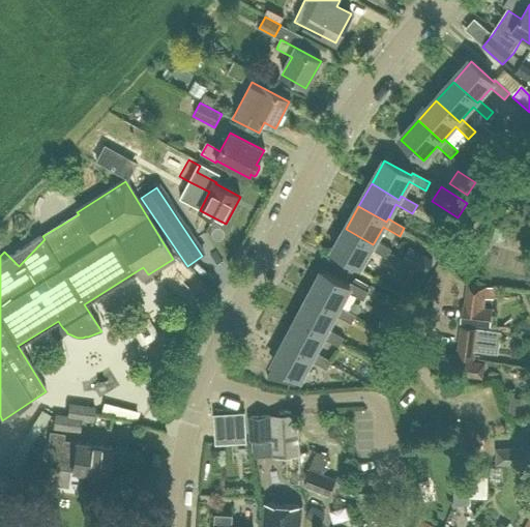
[(373,244),(346,229),(332,253),(360,268),(371,250),(386,259),(391,251),(375,241),(373,244)]
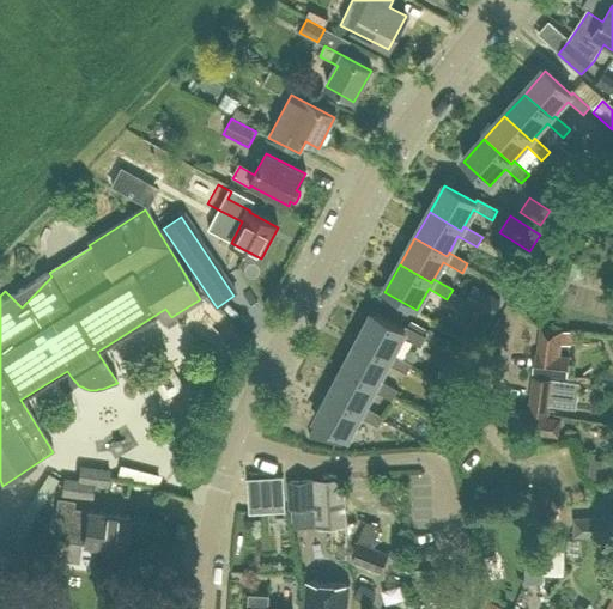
[(501,304),(473,288),(465,303),(492,318),(501,304)]
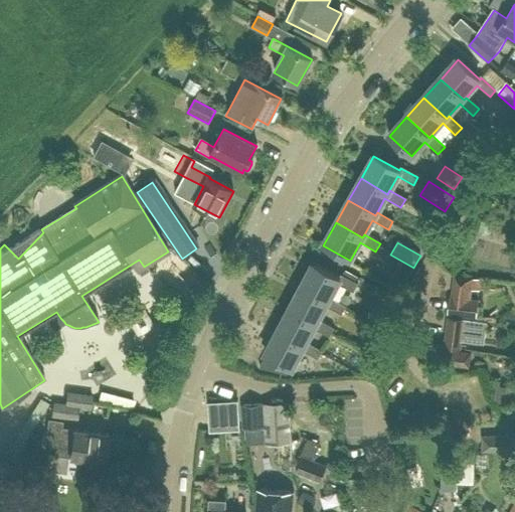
[(328,300),(330,297),(337,283),(353,291),(358,283),(341,274),(340,277),(313,263),(301,286),(328,300)]
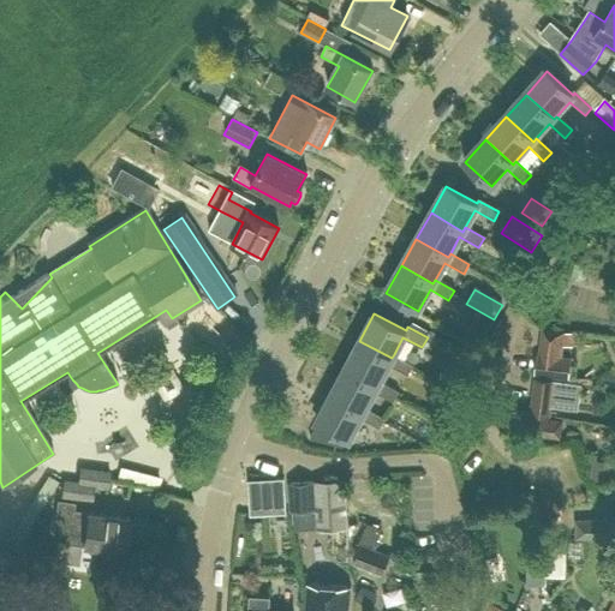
[(565,334),(542,331),(539,357),(538,357),(536,376),(569,381),(572,361),(561,360),(565,334)]
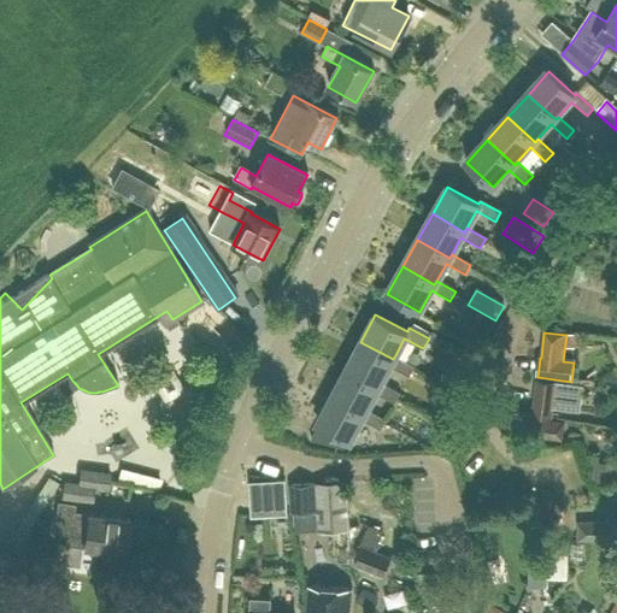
[(378,387),(381,383),(389,365),(410,376),(415,366),(395,355),(393,359),(360,342),(346,369),(378,387)]
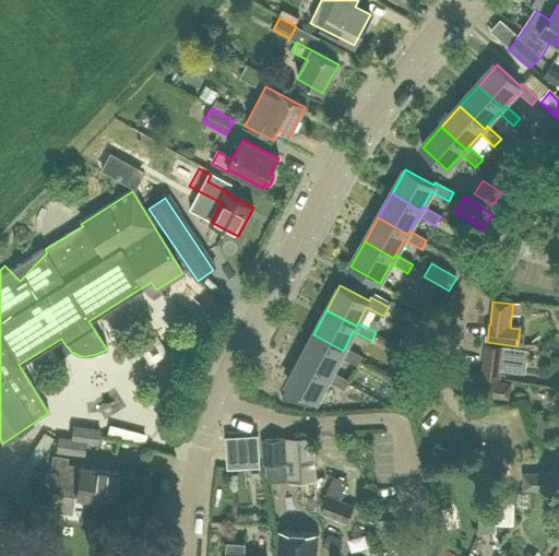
[(330,375),(332,371),(340,356),(357,366),(363,356),(345,347),(343,351),(313,334),(300,359),(330,375)]
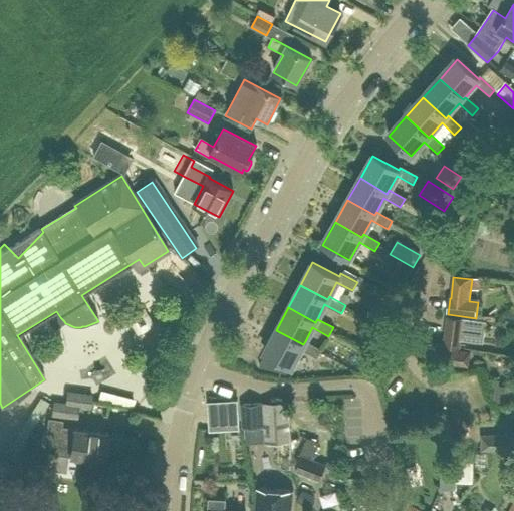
[(470,320),(448,317),(444,348),(460,349),(461,341),(468,342),(470,320)]
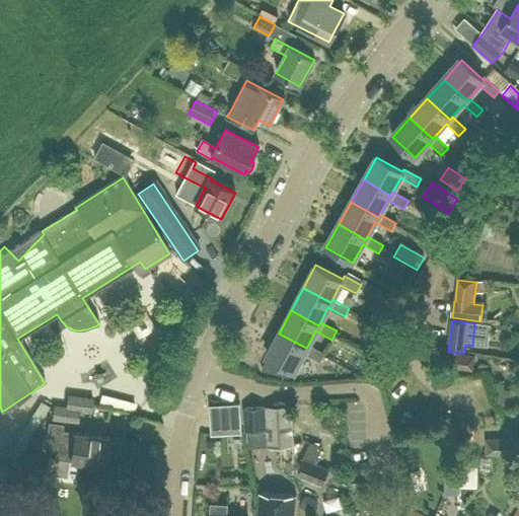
[(289,378),(293,370),(294,371),(304,353),(320,362),(324,353),(308,345),(306,348),(279,334),(267,357),(270,358),(262,372),(289,378)]
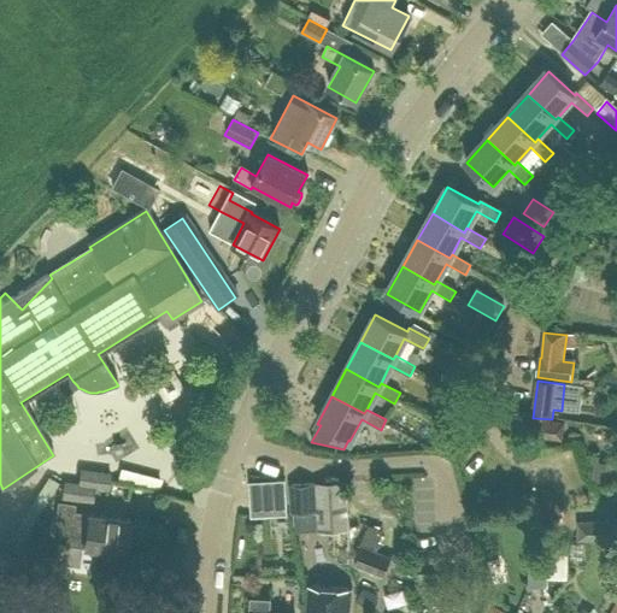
[(528,438),(562,443),(564,424),(532,419),(528,438)]
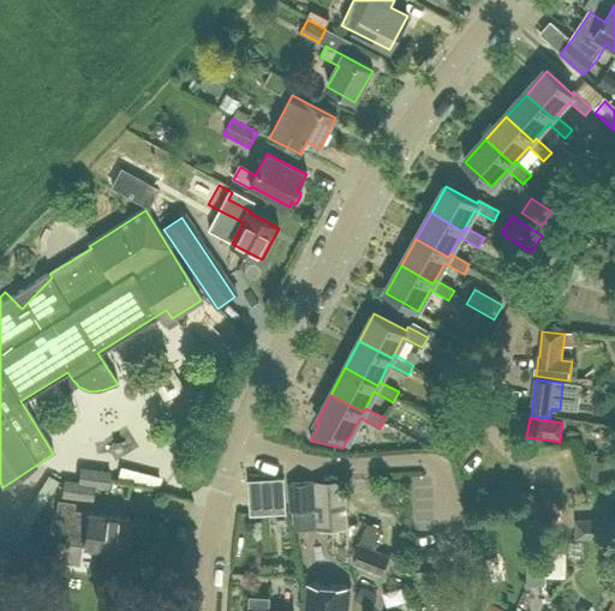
[(77,485),(93,486),(106,489),(107,475),(79,471),(77,485)]
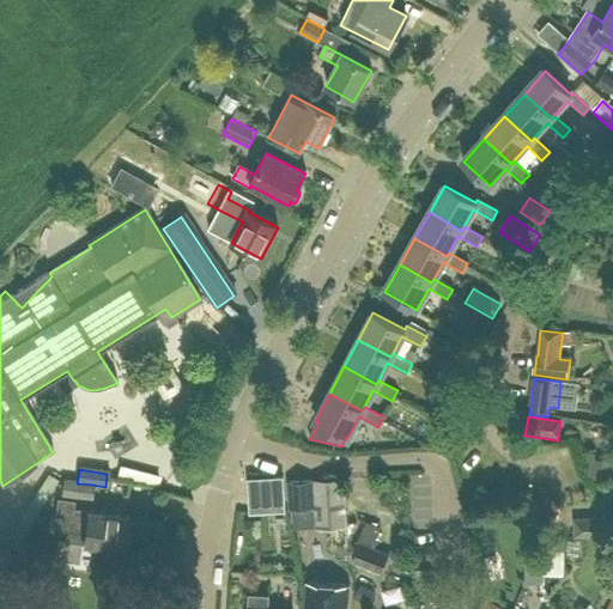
[(343,481),(343,479),(327,480),(314,480),(314,481),(287,482),(289,510),(292,510),(315,509),(316,529),(345,527),(343,481)]
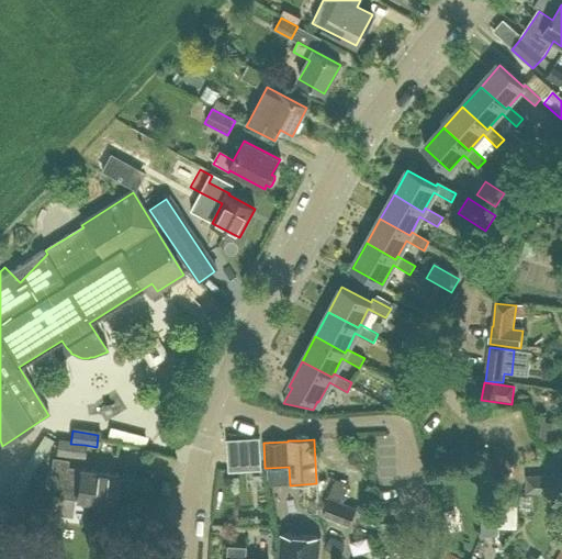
[(83,458),(85,445),(70,444),(56,442),(55,455),(83,458)]
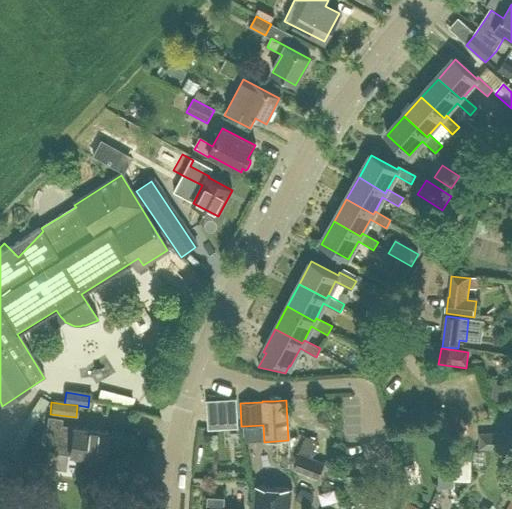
[(102,460),(106,433),(59,426),(60,420),(47,418),(44,439),(55,441),(54,453),(102,460)]
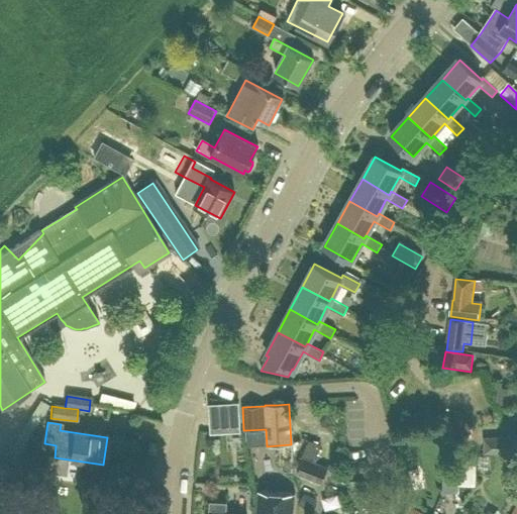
[(486,454),(516,452),(516,437),(485,438),(486,454)]
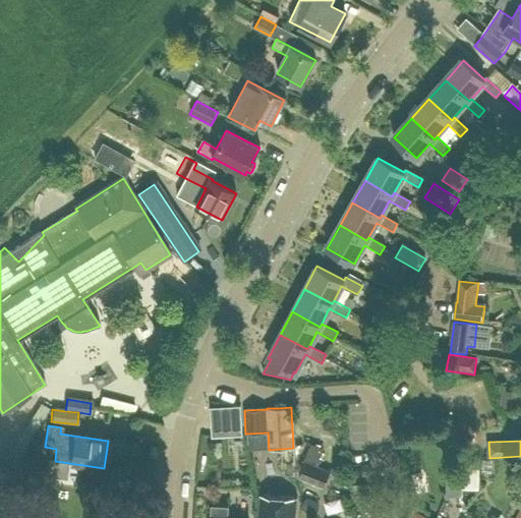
[(478,493),(478,460),(463,459),(463,492),(478,493)]
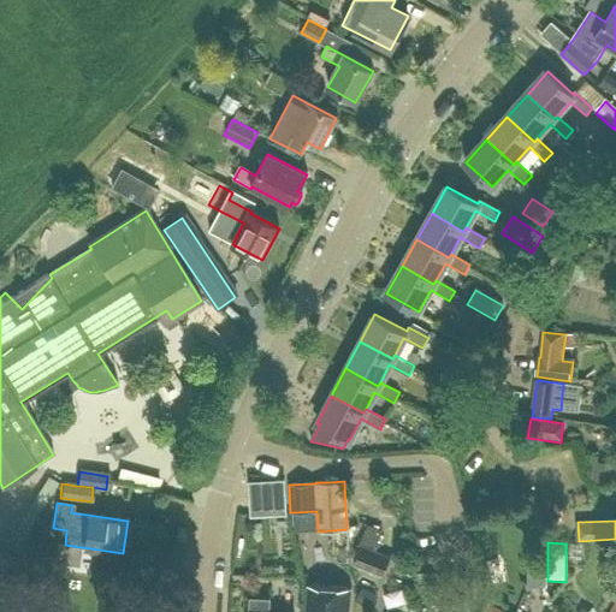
[(389,558),(362,547),(354,565),(380,577),(389,558)]
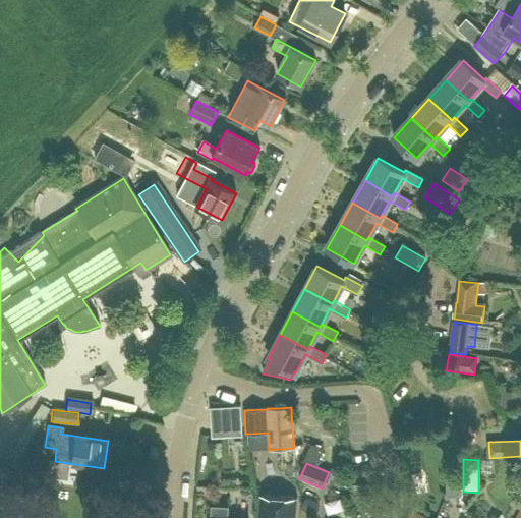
[(462,467),(447,466),(446,497),(461,498),(462,467)]
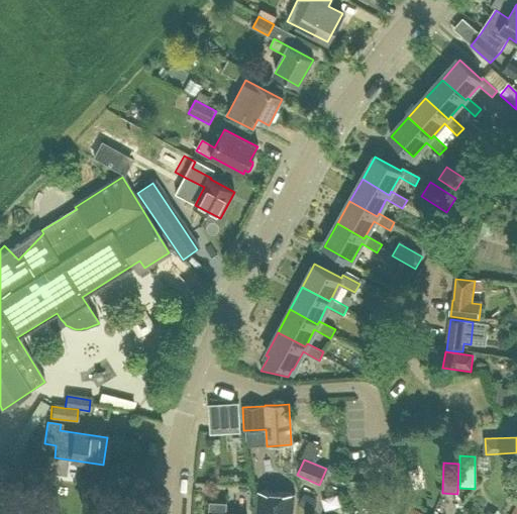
[(291,513),(294,495),(259,492),(256,513),(291,513)]
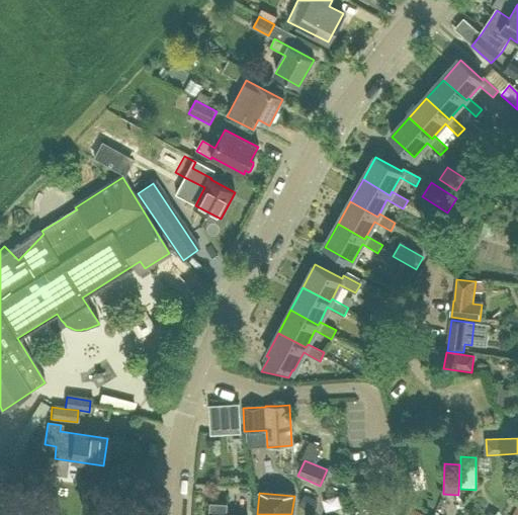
[(344,497),(331,500),(334,513),(348,509),(344,497)]
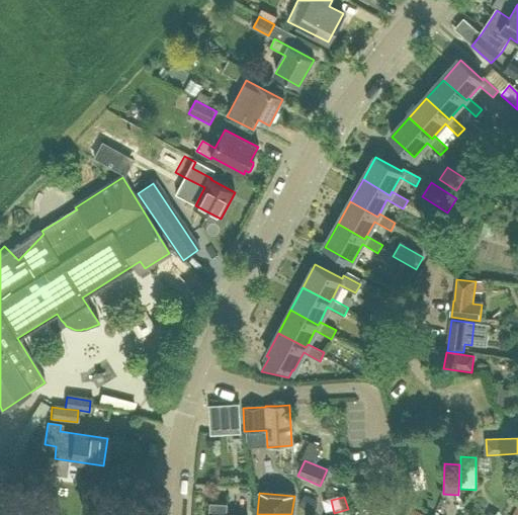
[(225,514),(225,505),(208,504),(207,514),(225,514)]
